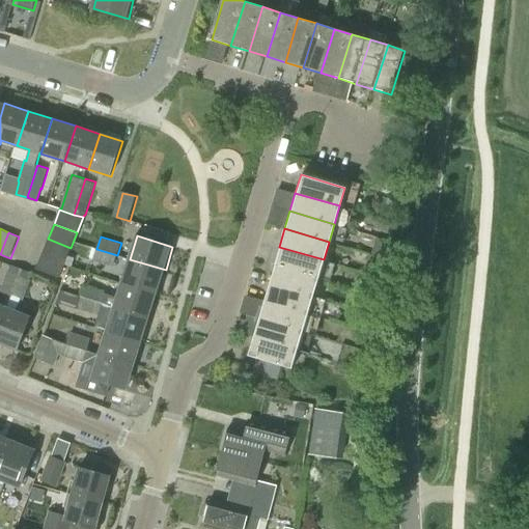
[(371,252),(391,258),(396,243),(377,237),(371,252)]
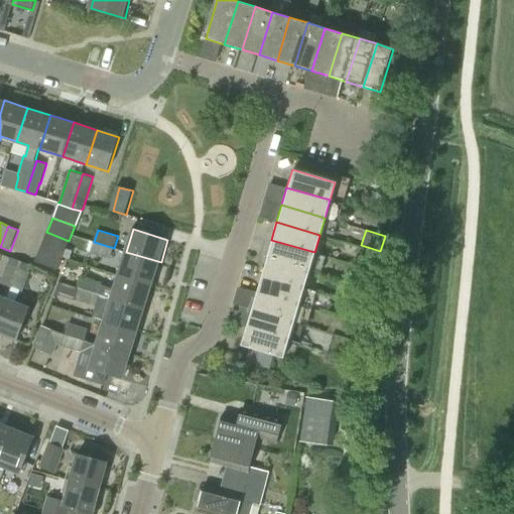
[(46,232),(41,246),(63,255),(69,241),(46,232)]
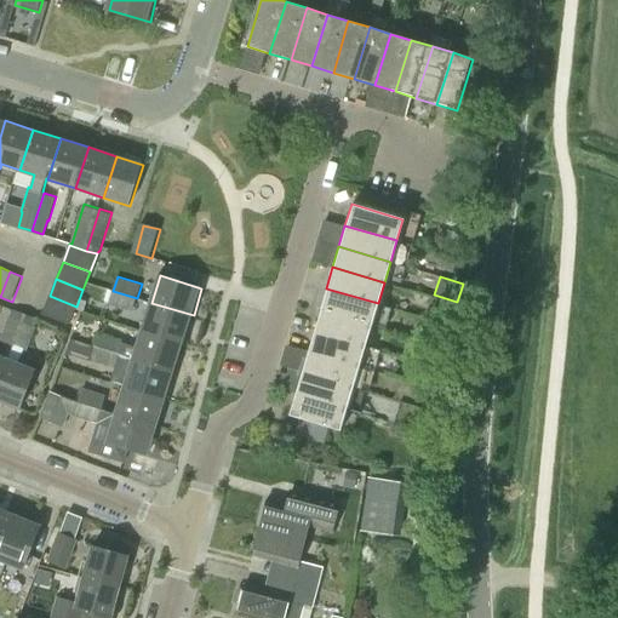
[(326,289),(320,309),(371,325),(378,303),(326,289)]
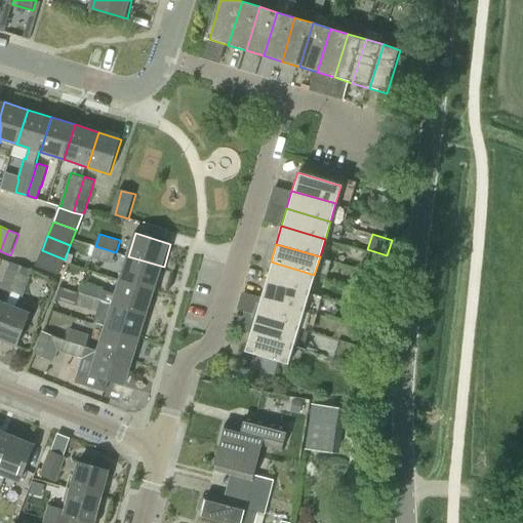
[(116,252),(95,246),(92,257),(113,264),(116,252)]
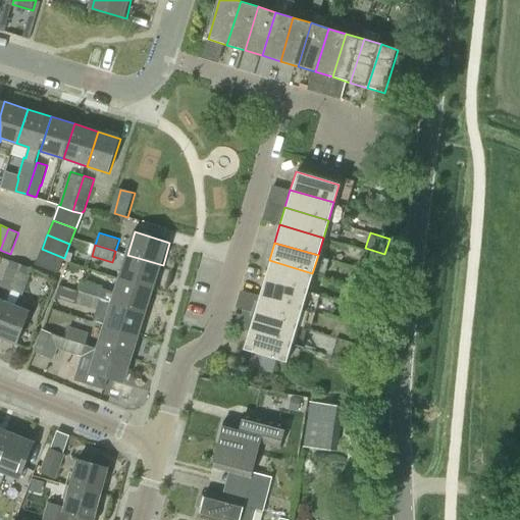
[(64,258),(42,249),(37,263),(59,272),(64,258)]
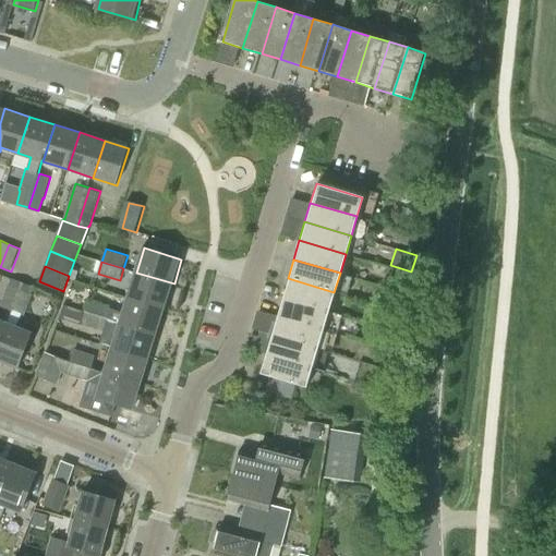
[(129,298),(167,309),(174,283),(136,273),(129,298)]
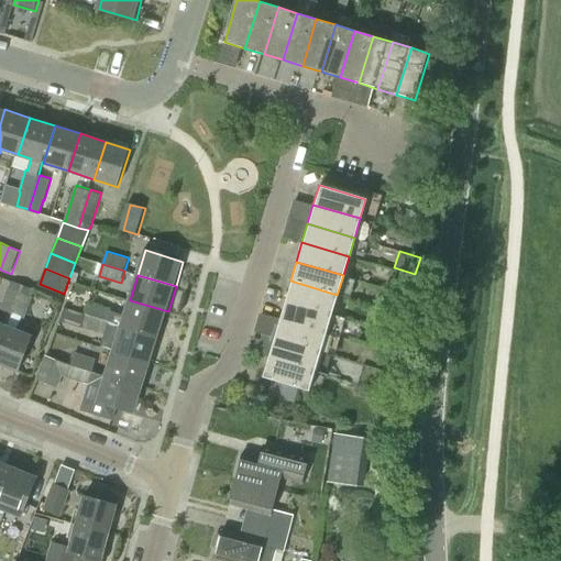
[(290,281),(285,299),(331,314),(337,295),(290,281)]
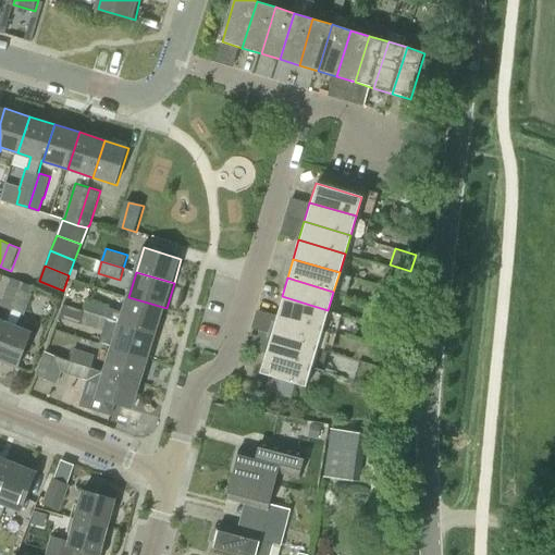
[(8,283),(0,305),(13,309),(23,282),(13,279),(11,284),(8,283)]
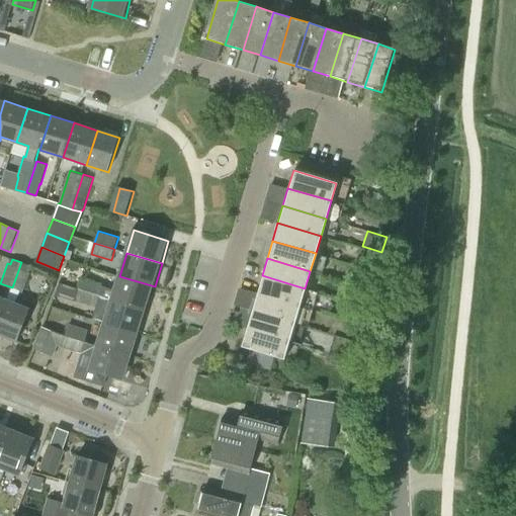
[(10,299),(0,327),(0,334),(20,342),(33,309),(16,302),(20,291),(23,292),(31,272),(29,271),(31,266),(24,263),(21,262),(12,287),(8,298),(10,299)]
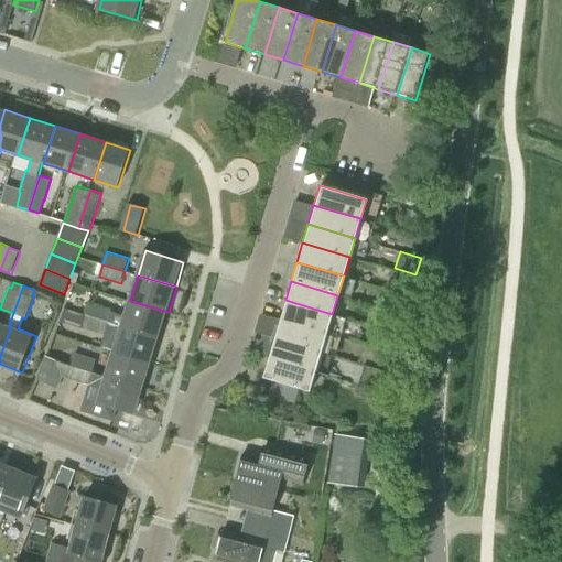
[(285,300),(280,319),(326,333),(332,314),(285,300)]
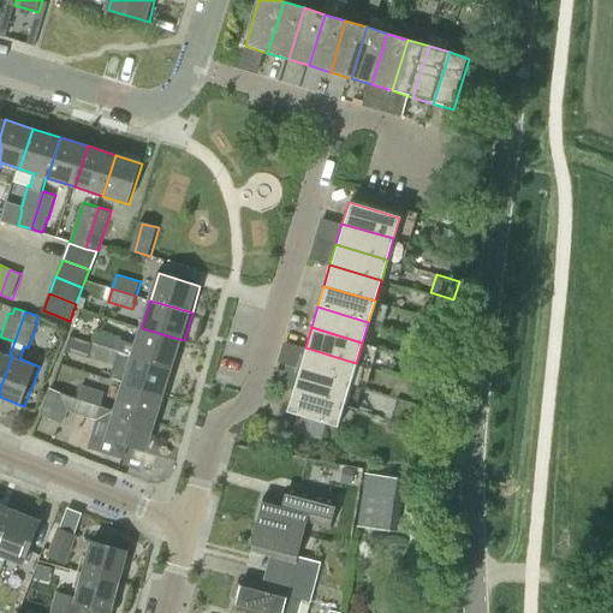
[(94,344),(119,351),(121,340),(123,337),(99,328),(94,344)]
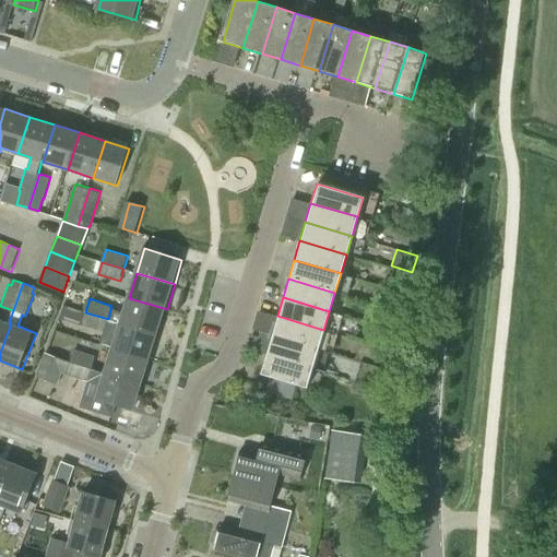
[(121,323),(160,335),(167,309),(129,298),(125,312),(121,323)]
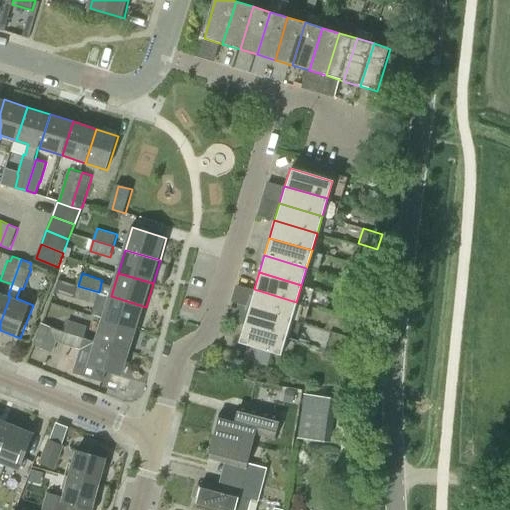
[(78,286),(75,297),(95,303),(99,292),(78,286)]
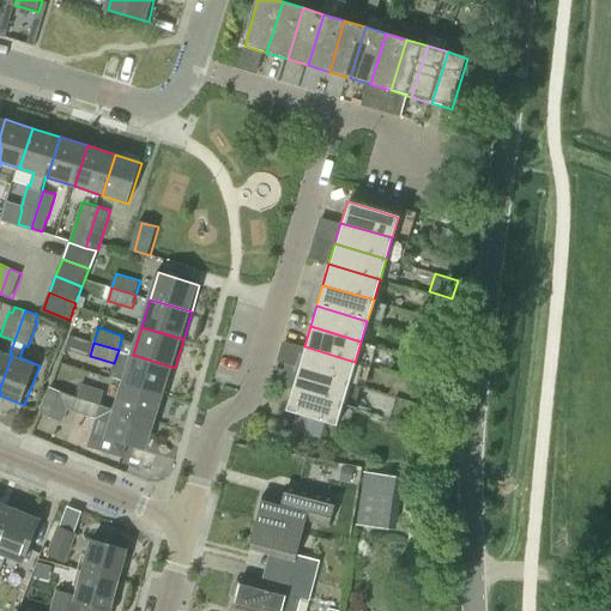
[(304,346),(297,367),(349,382),(355,362),(304,346)]
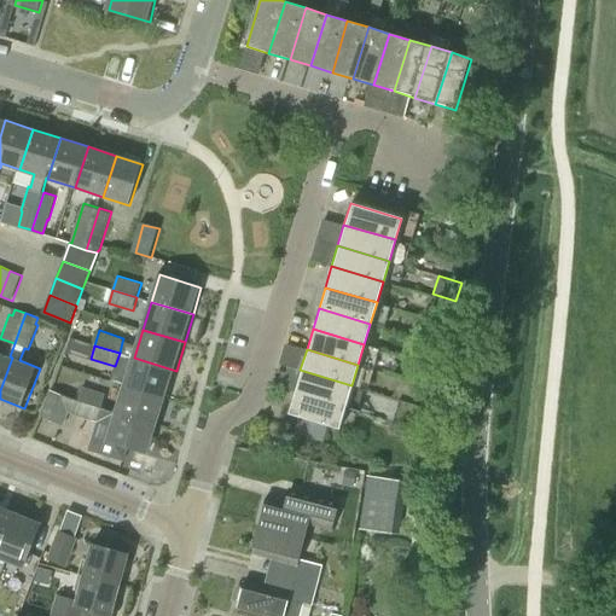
[(0,353),(0,390),(12,358),(10,356),(0,353)]
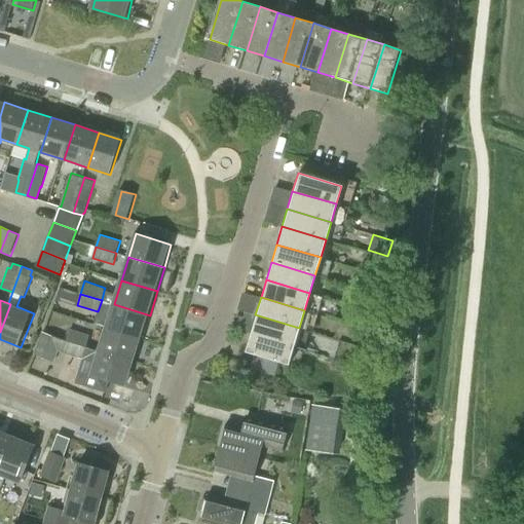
[(114,304),(107,328),(143,338),(150,315),(114,304)]
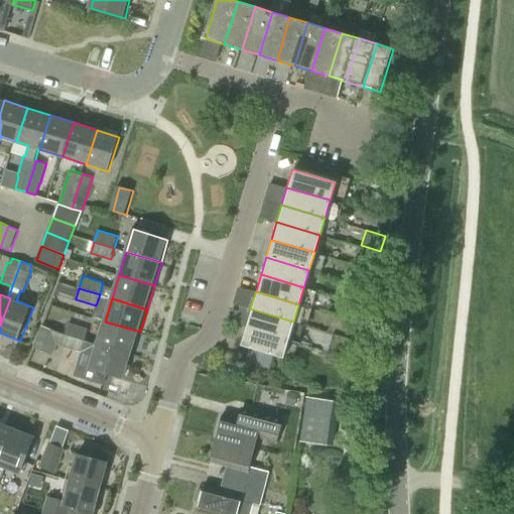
[(250,308),(245,327),(288,339),(293,322),(250,308)]
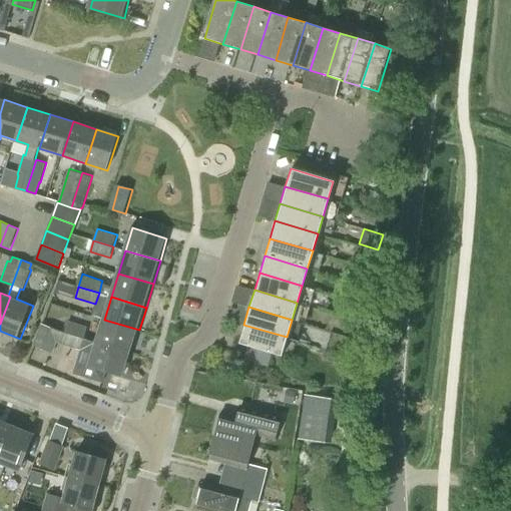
[(68,320),(65,332),(84,338),(88,326),(68,320)]
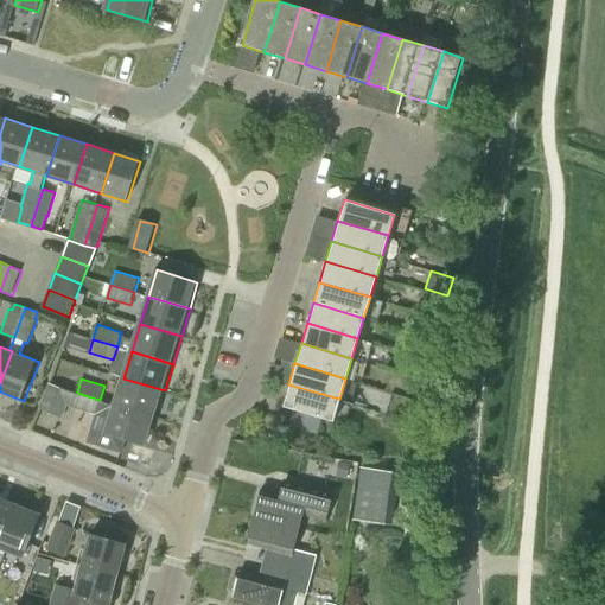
[(123,379),(115,405),(157,418),(165,390),(123,379)]
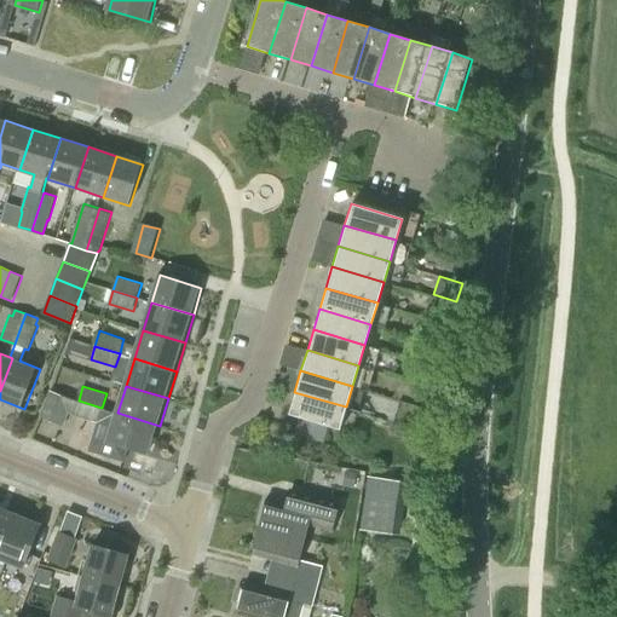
[(294,392),(288,414),(301,417),(329,426),(339,428),(346,407),(294,392)]
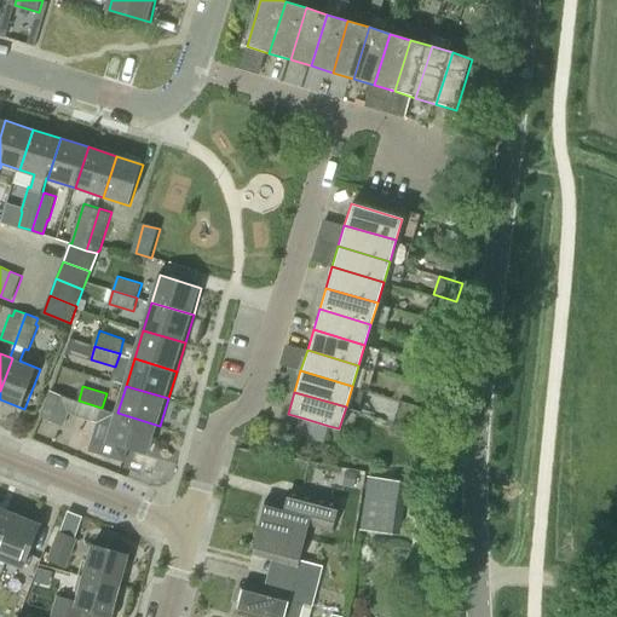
[(102,408),(79,401),(78,403),(53,393),(42,419),(64,427),(70,413),(98,421),(102,408)]
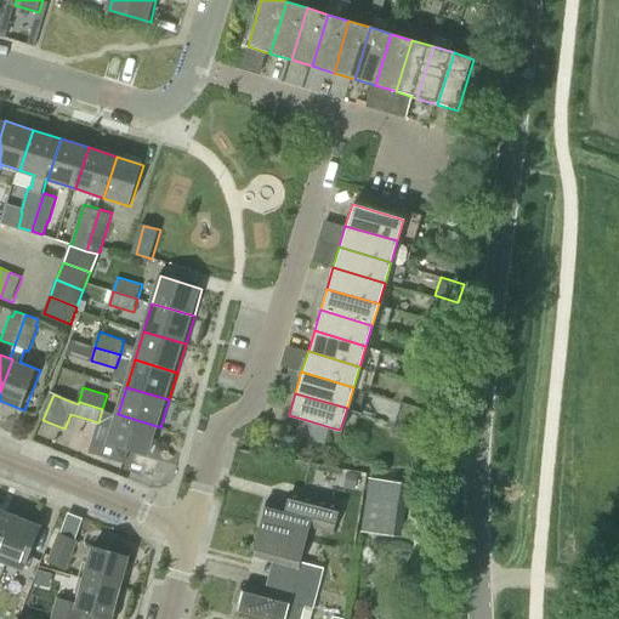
[(160,427),(118,414),(109,443),(152,455),(160,427)]
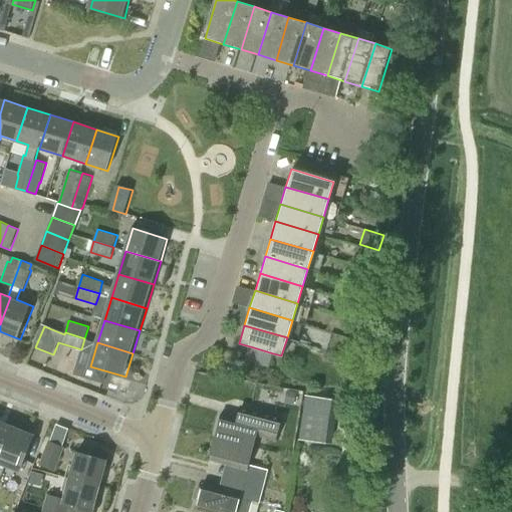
[(300,439),(333,443),(337,417),(335,416),(337,397),(305,393),(304,406),(302,405),(301,411),(303,412),(300,439)]
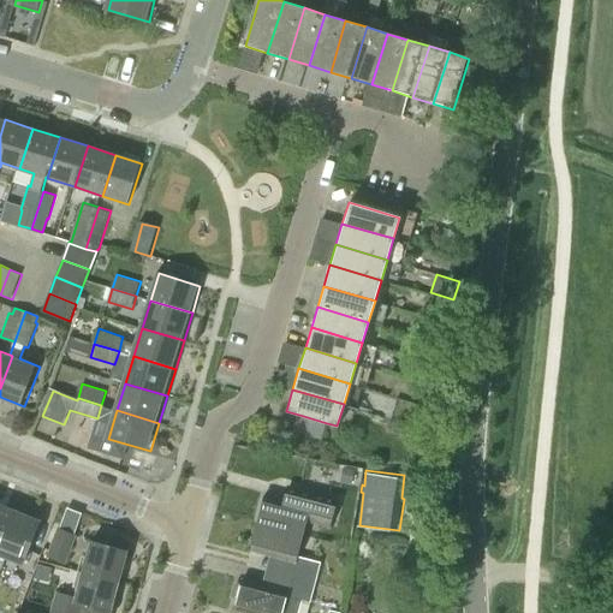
[(266,493),(259,521),(304,533),(308,521),(332,527),(339,498),(286,483),(283,498),(266,493)]
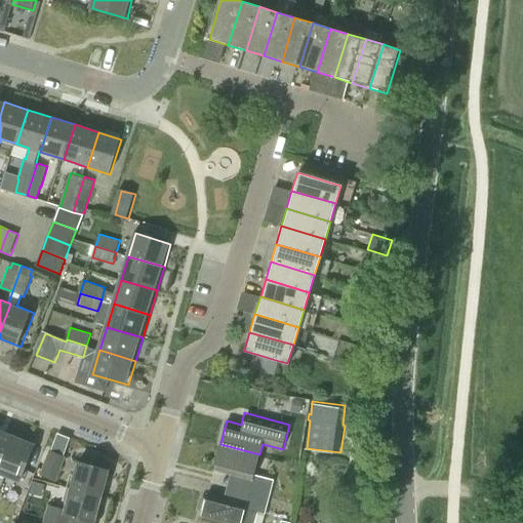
[(0,463),(11,434),(0,430),(0,463)]
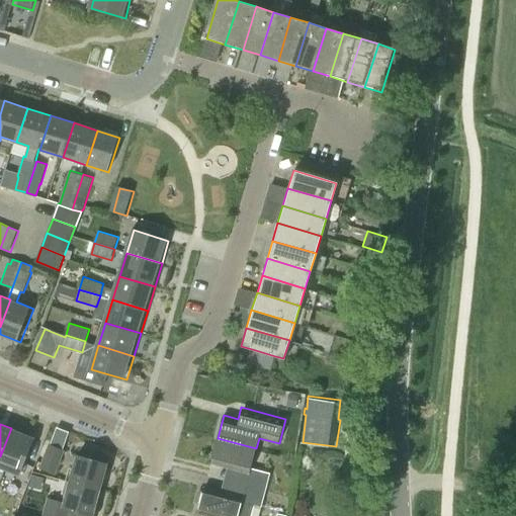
[(11,428),(0,456),(0,484),(5,469),(20,476),(34,438),(11,428)]
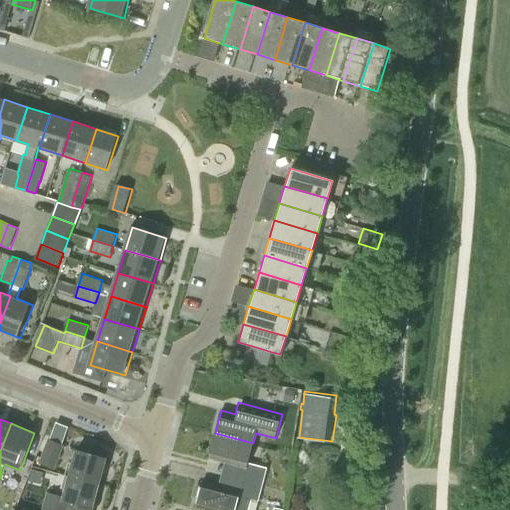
[(226,461),(223,472),(264,482),(268,467),(248,462),(253,443),(215,433),(209,456),(226,461)]
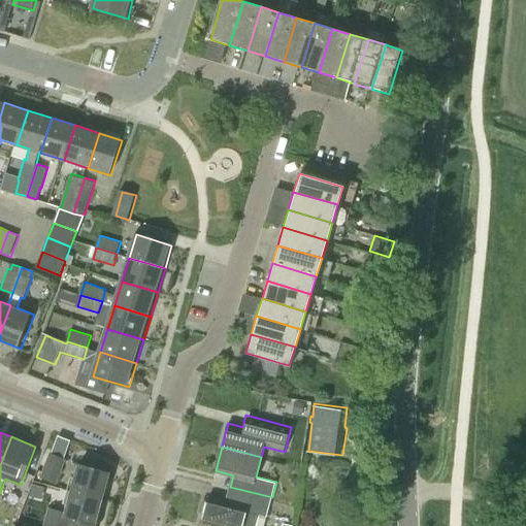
[(40,478),(58,485),(67,459),(51,453),(40,478)]
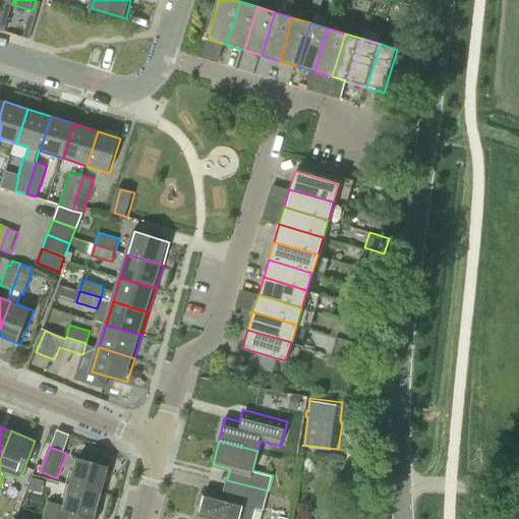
[(80,458),(73,484),(103,493),(110,466),(80,458)]
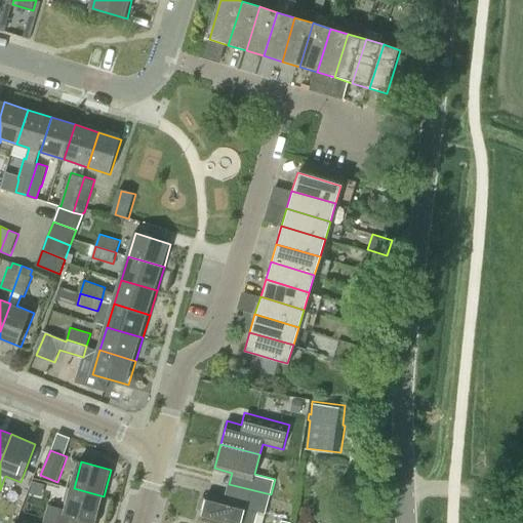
[(271,494),(229,484),(226,496),(208,492),(208,495),(202,495),(199,508),(204,510),(202,519),(217,522),(255,522),(258,512),(266,514),(271,494)]
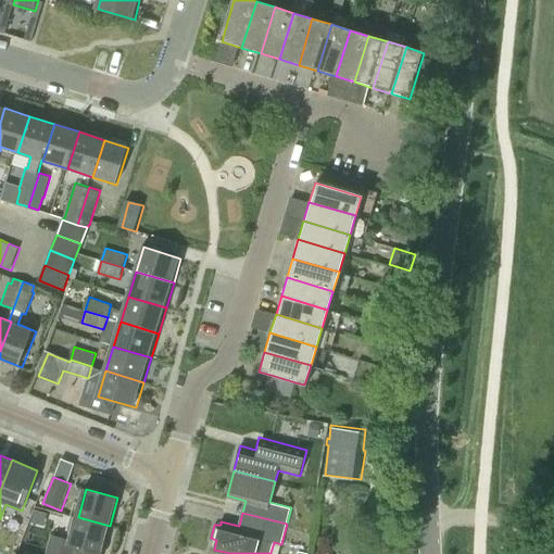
[(53,536),(48,553),(74,553),(76,548),(101,553),(102,553),(110,526),(78,517),(72,540),(53,536)]
